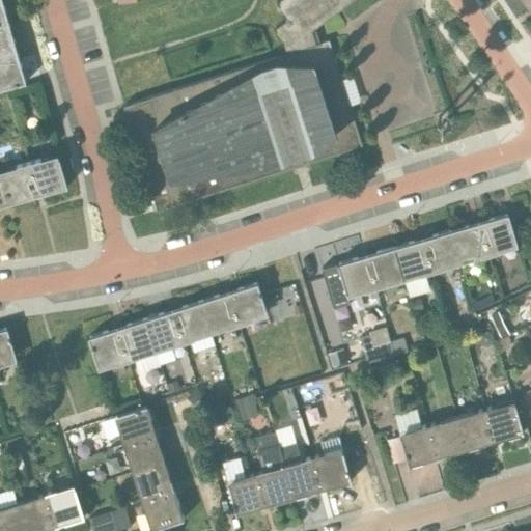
[(0,0),(0,27),(8,25),(1,0),(0,0)]
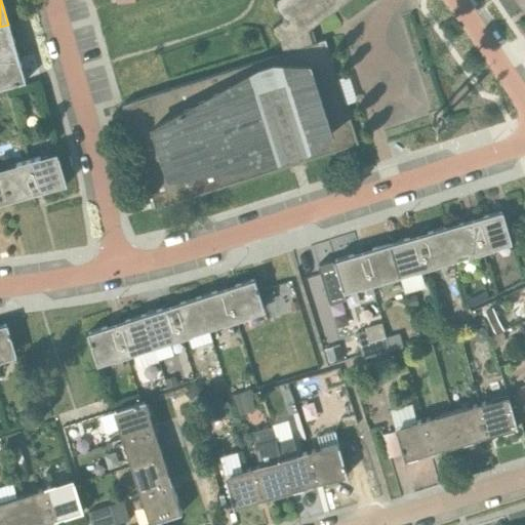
[(283,53),(313,44),(308,31),(351,0),(275,0),(273,2),(285,18),(271,29),(280,42),(283,53)]
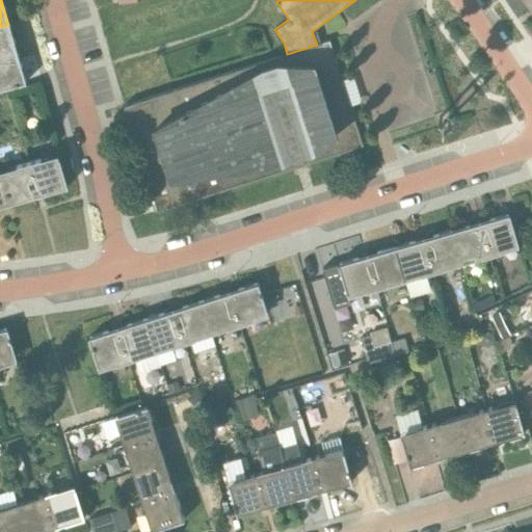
[(0,57),(17,53),(8,25),(0,27),(0,57)]
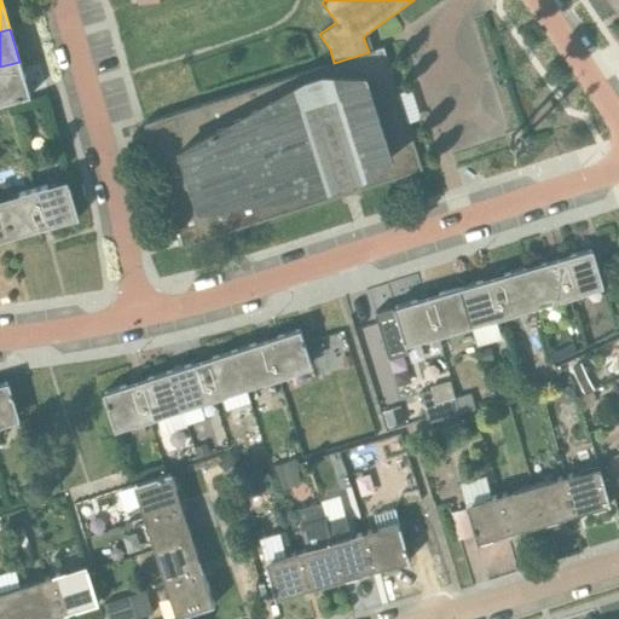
[(383,47),(369,52),(334,63),(144,122),(172,210),(183,247),(345,195),(345,196),(356,192),(356,191),(389,180),(394,179),(395,180),(406,177),(405,175),(422,171),(410,129),(408,123),(409,123),(400,93),(398,93),(383,47)]
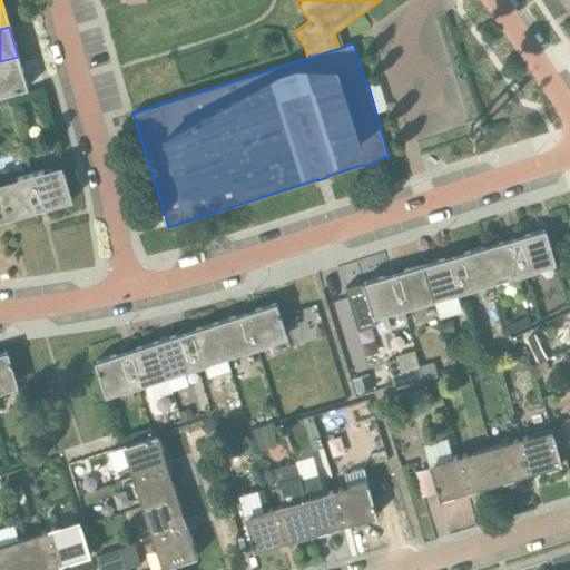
[(0,96),(28,88),(28,87),(27,88),(18,57),(0,61),(0,96)]
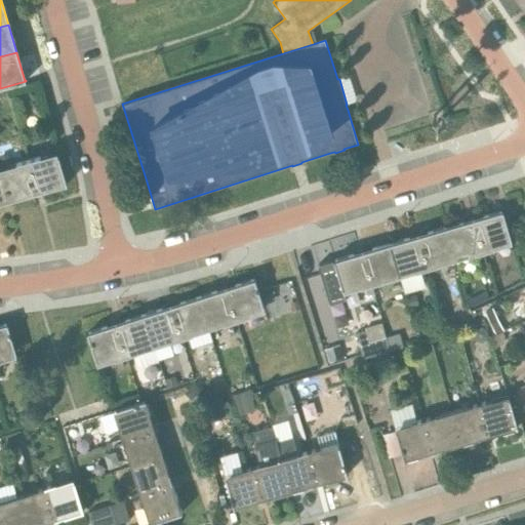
[(29,161),(38,192),(66,184),(66,186),(67,185),(58,156),(57,156),(56,153),(29,161)]
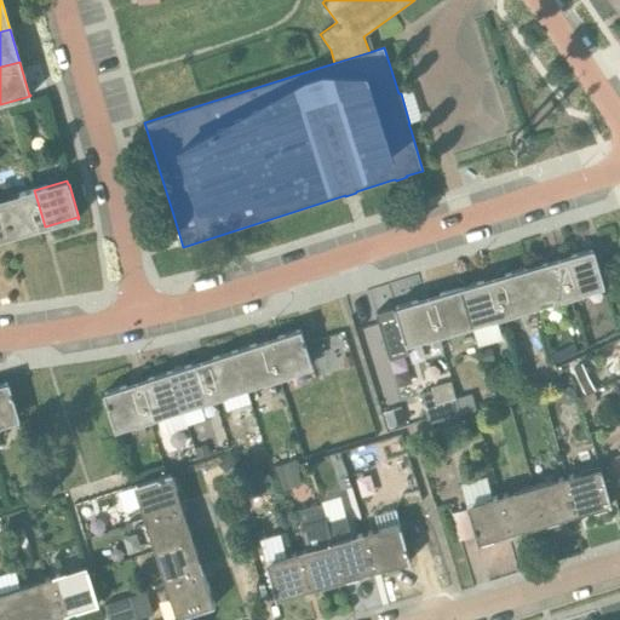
[(12,194),(9,182),(0,183),(0,193),(1,197),(12,194)]
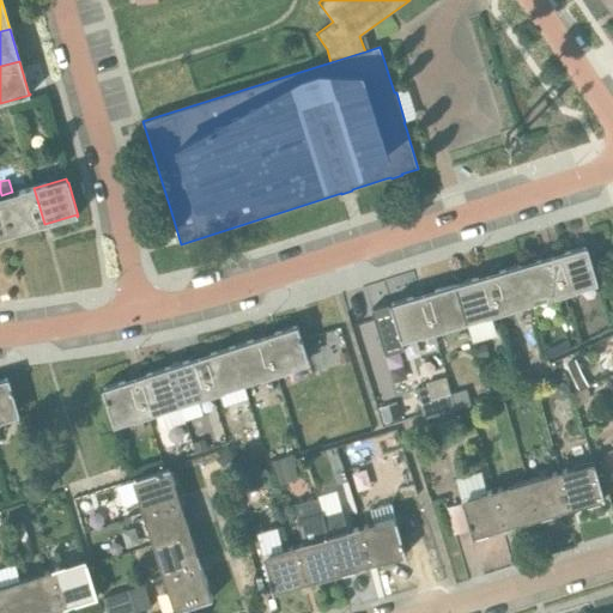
[(11,234),(44,224),(34,188),(1,198),(11,234)]
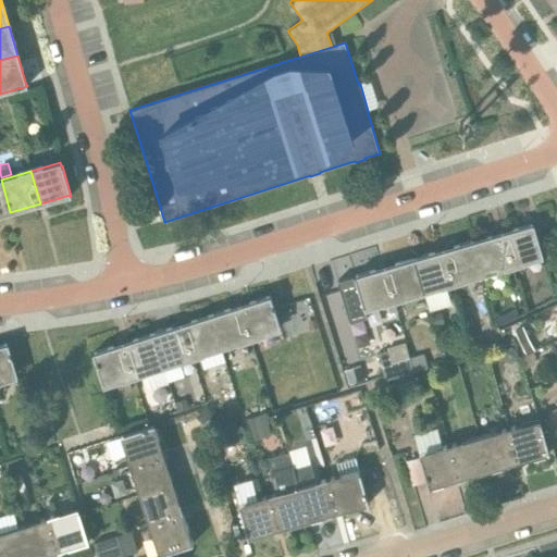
[(0,214),(10,212),(1,180),(0,180),(0,214)]
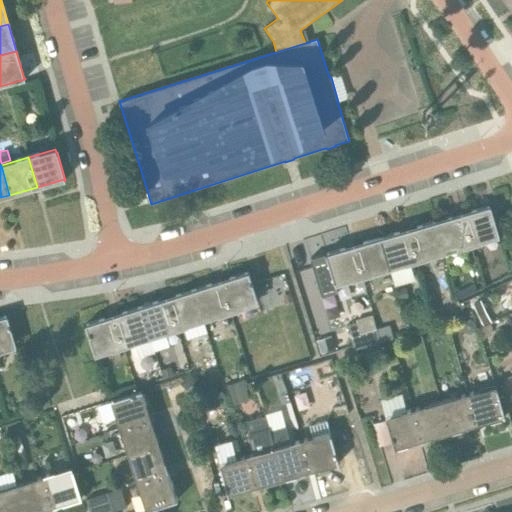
[(462,215),(471,245),(498,237),(497,234),(498,234),(490,206),(489,206),(489,207),(462,215)]
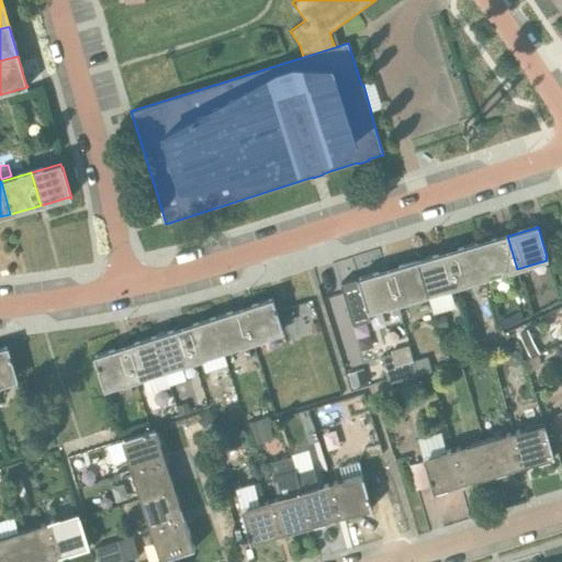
[(487,278),(517,269),(507,236),(478,245),(487,278)]
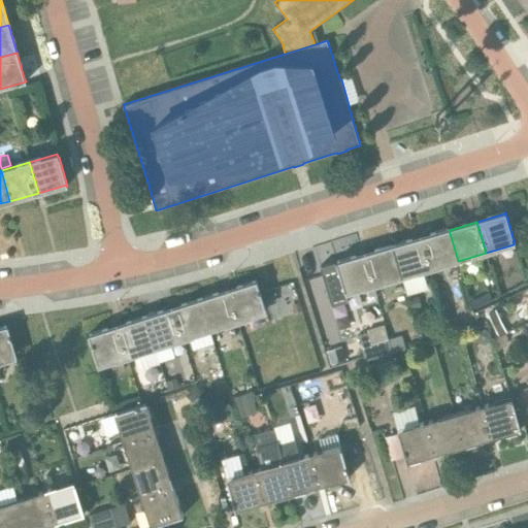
[(430,269),(458,261),(449,230),(421,238),(430,269)]
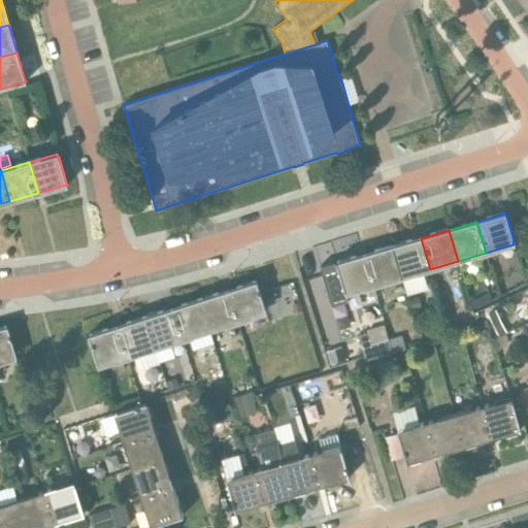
[(519,239),(526,237),(524,230),(517,231),(519,239)]
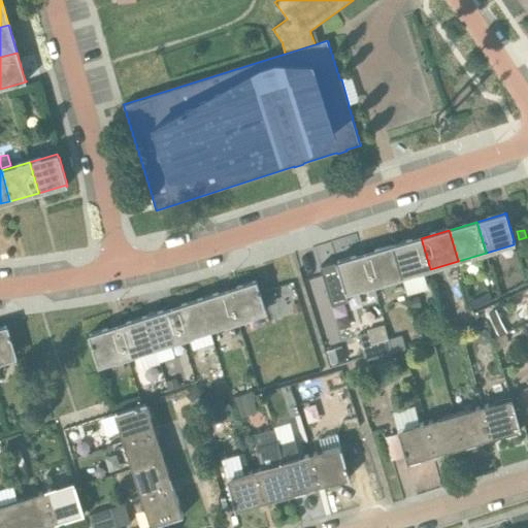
[(402,277),(430,269),(421,238),(393,246),(402,277)]
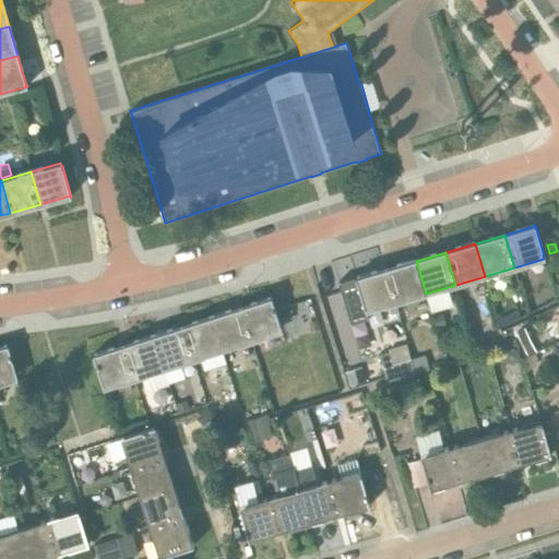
[(396,302),(426,294),(416,261),(387,270),(396,302)]
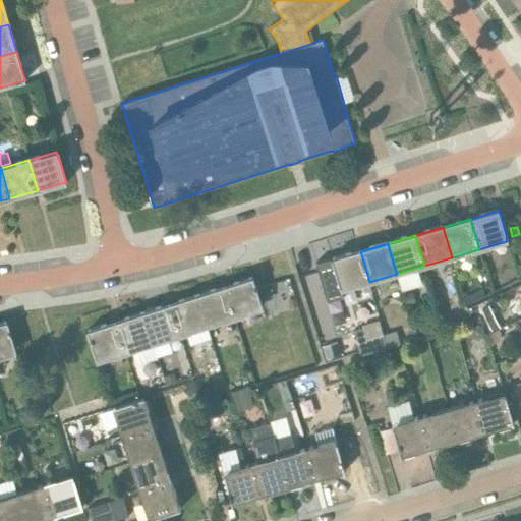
[(333,257),(315,263),(327,301),(342,297),(340,290),(369,282),(360,251),(333,258),(333,257)]
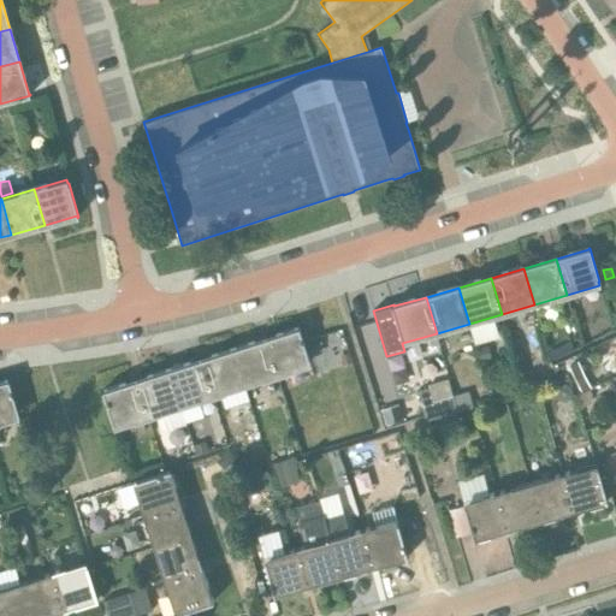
[(266,339),(277,375),(309,365),(308,361),(309,361),(298,327),(297,327),(297,330),(266,339)]
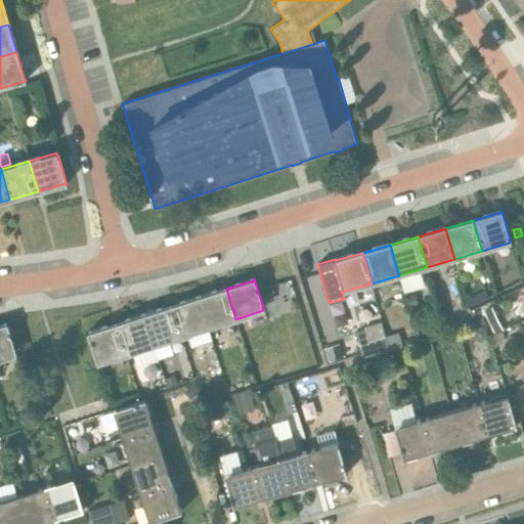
[(208,329),(235,319),(226,289),(199,298),(208,329)]
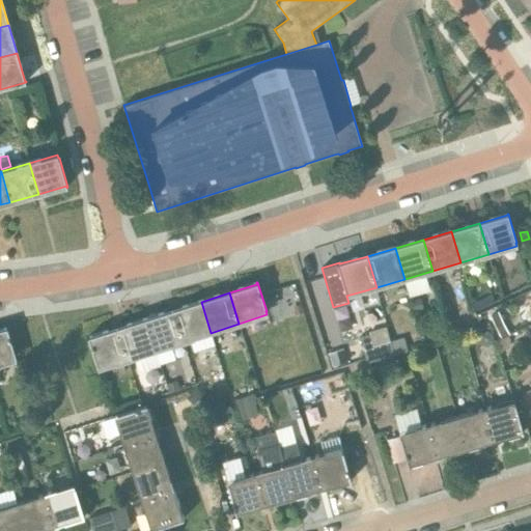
[(477,309),(495,301),(492,295),(474,303),(477,309)]
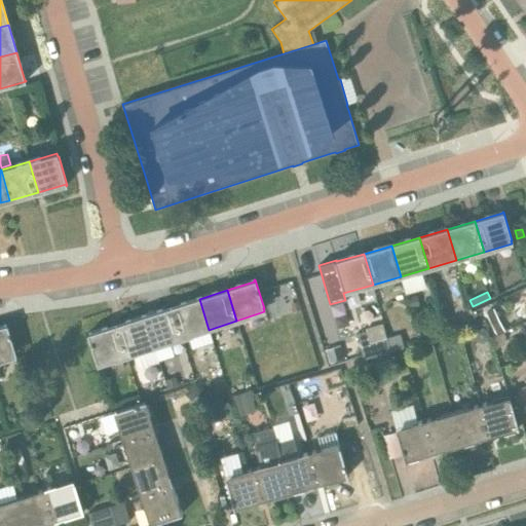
[(419,306),(417,296),(408,298),(410,309),(419,306)]
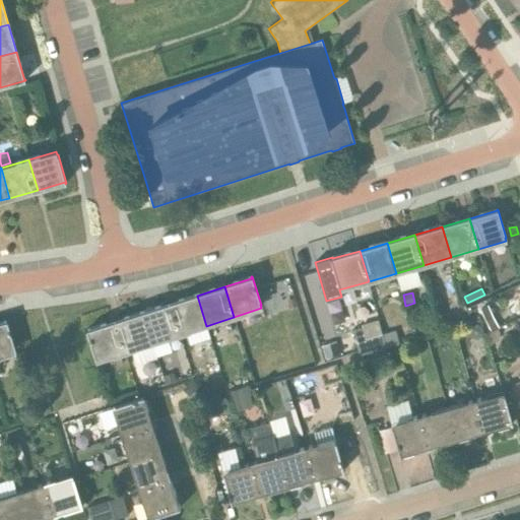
[(179,334),(206,326),(197,296),(170,304),(179,334)]
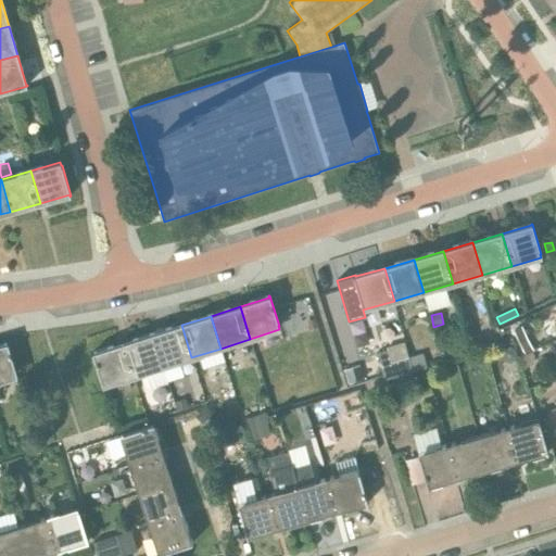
[(315,319),(308,321),(312,330),(317,328),(315,319)]
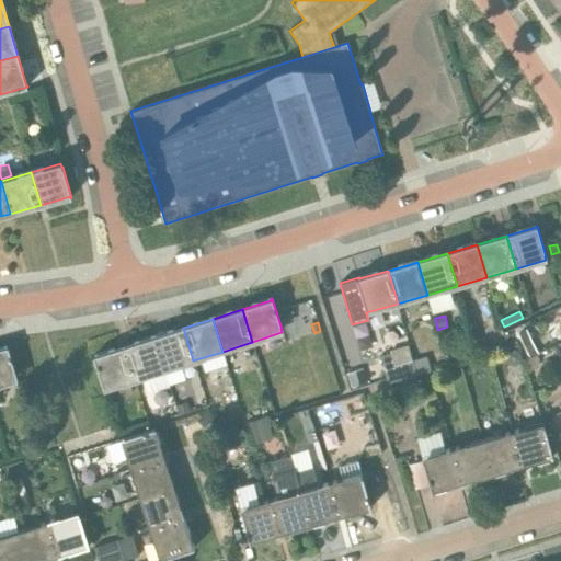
[(164,370),(193,361),(183,328),(153,338),(164,370)]
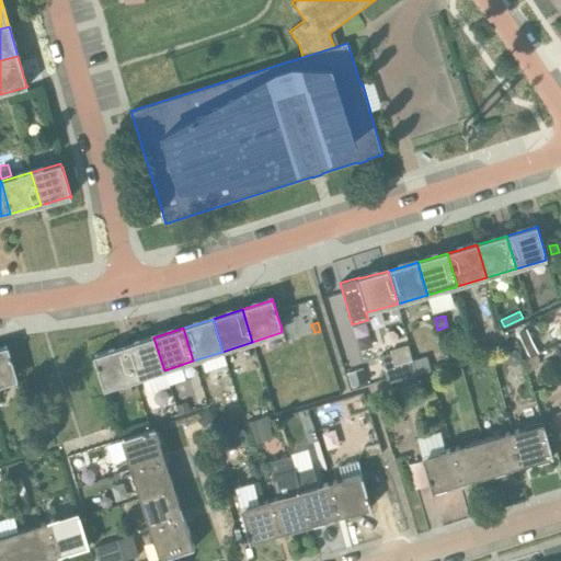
[(518,333),(529,357),(536,355),(538,354),(527,329),(518,333)]
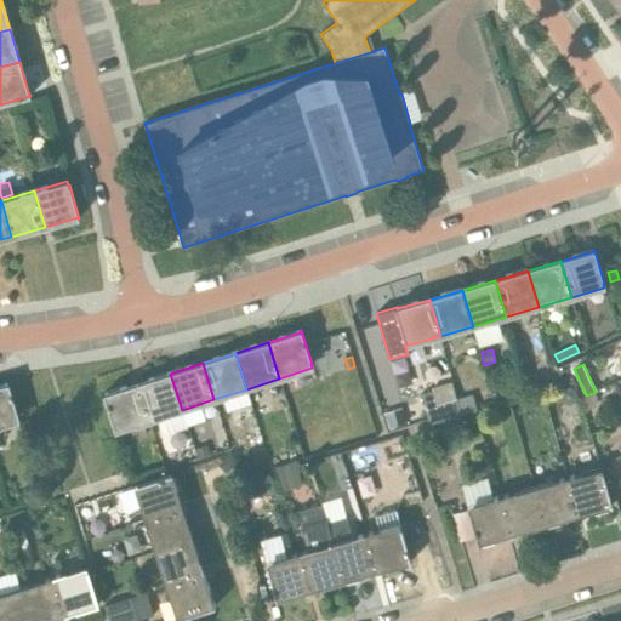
[(149,421),(182,410),(170,374),(137,385),(149,421)]
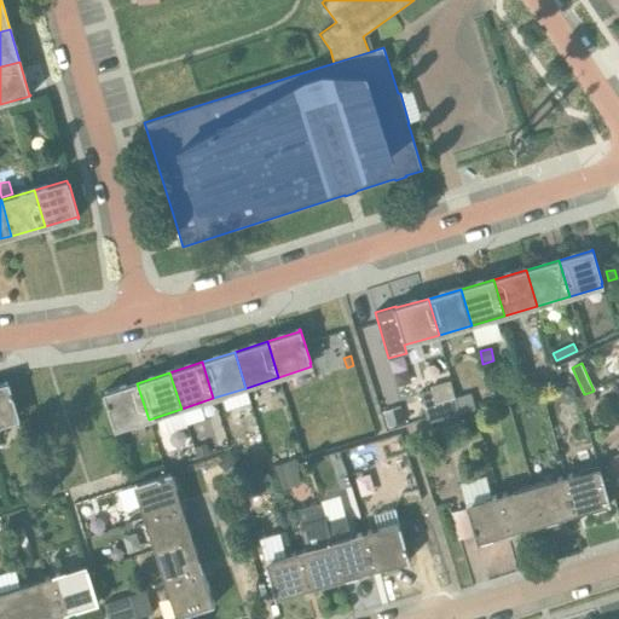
[(538,385),(536,372),(524,375),(526,387),(538,385)]
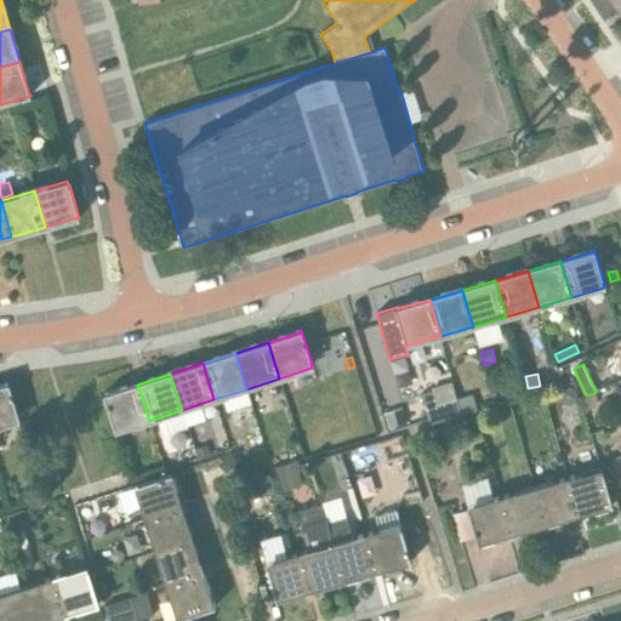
[(431,387),(432,392),(421,394),(429,423),(460,415),(456,400),(451,382),(431,387)]
